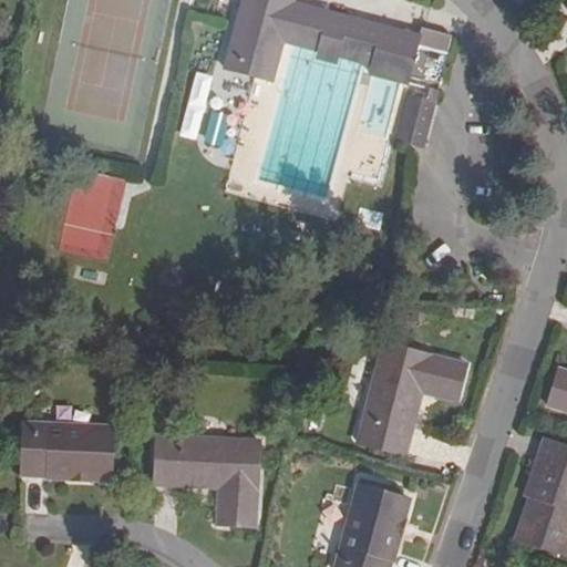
[(291,14),(294,3),(295,0),(243,0),(228,53),(277,66),(284,43),(290,45),(364,64),(372,66),(370,74),(372,75),(400,83),(408,85),(408,80),(419,82),(439,88),(452,39),(421,30),(420,39),(383,28),(381,39),(347,29),(350,18),(330,13),(328,24),(291,14)]
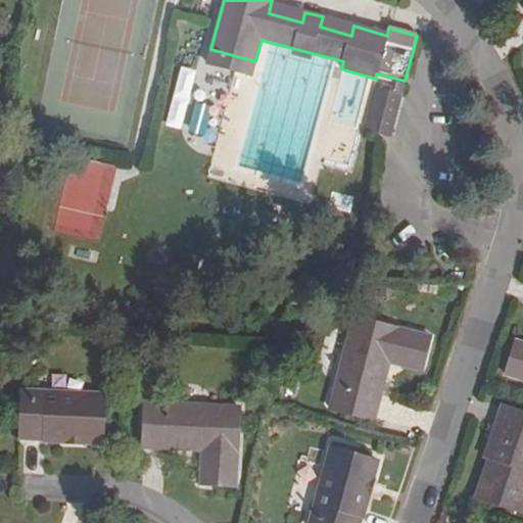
[(302,22),(304,12),(271,3),(269,13),(302,22)]
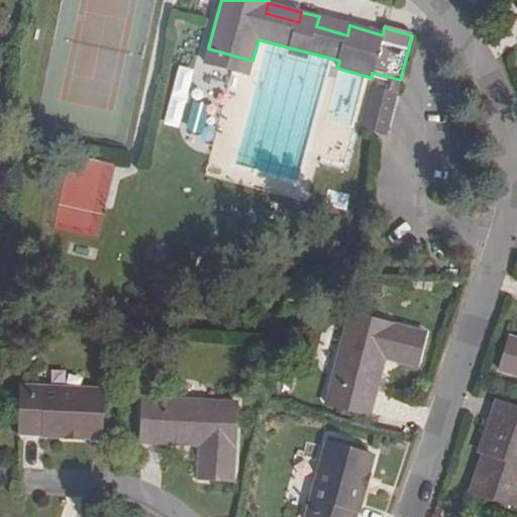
[(347,35),(349,25),(319,16),(316,26),(347,35)]
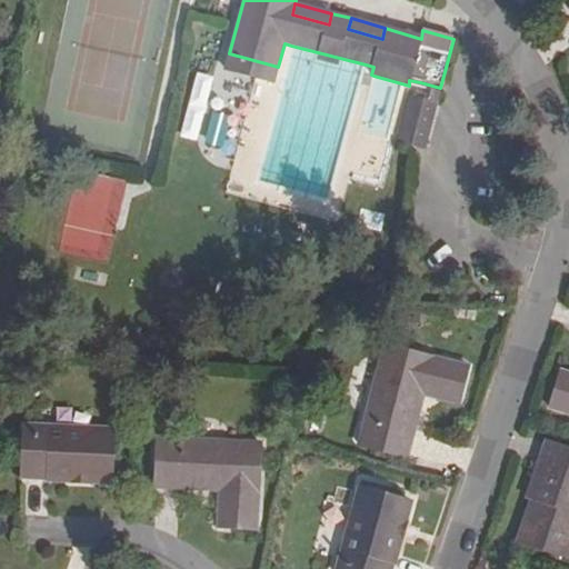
[(278,67),(229,53),(226,69),(273,82),(278,67)]
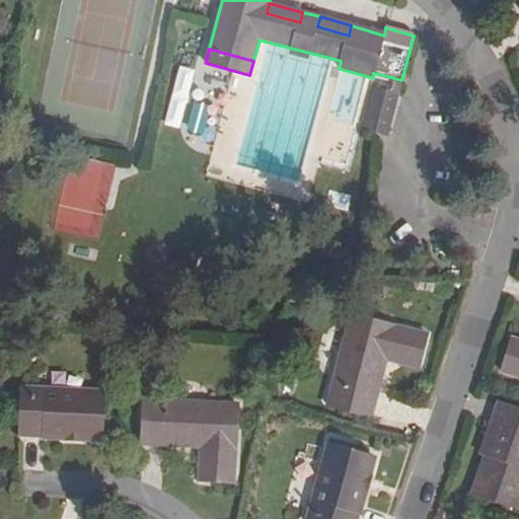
[(181,129),(191,69),(174,66),(165,126),(181,129)]
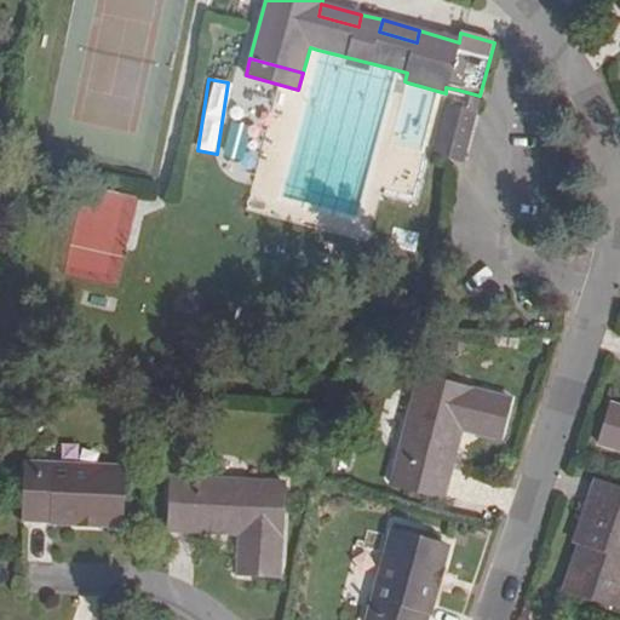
[(434,155),(448,160),(460,164),(478,104),(470,101),(466,115),(454,112),(447,109),(434,155)]
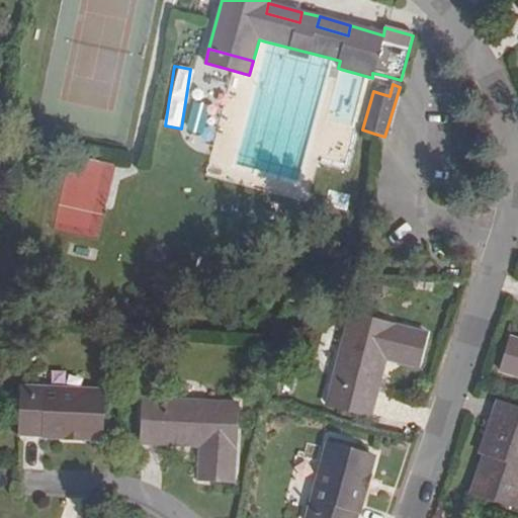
[(207,134),(208,104),(192,103),(190,133),(207,134)]
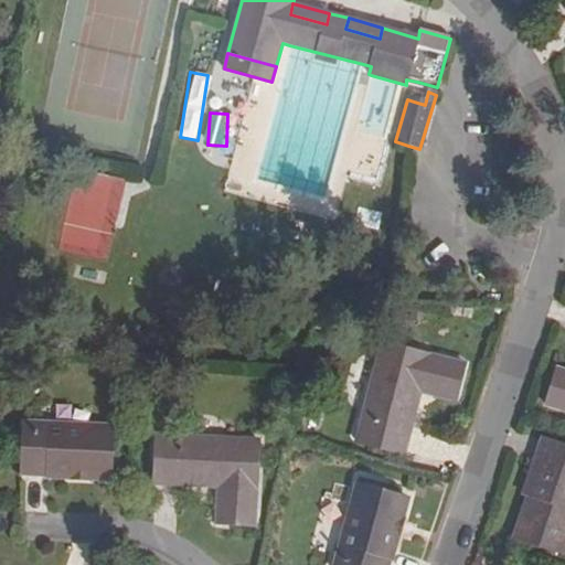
[(356,441),(403,454),(419,393),(455,402),(465,364),(382,344),(356,441)]
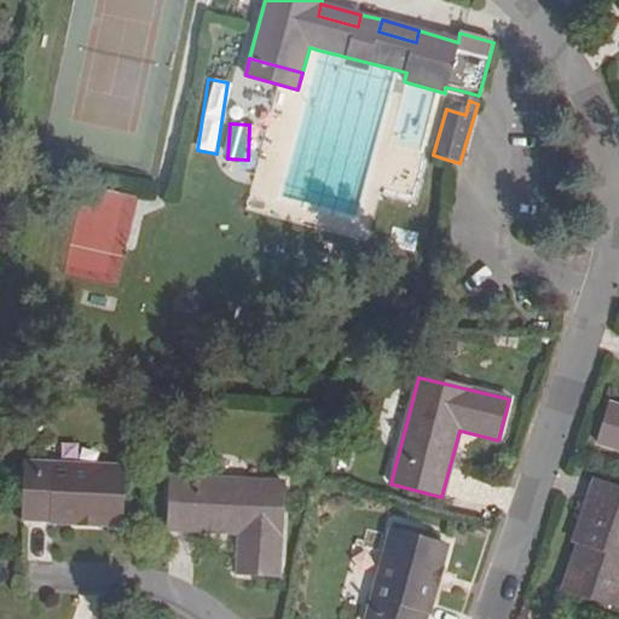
[(618,406),(609,404),(599,443),(618,449),(618,406)]
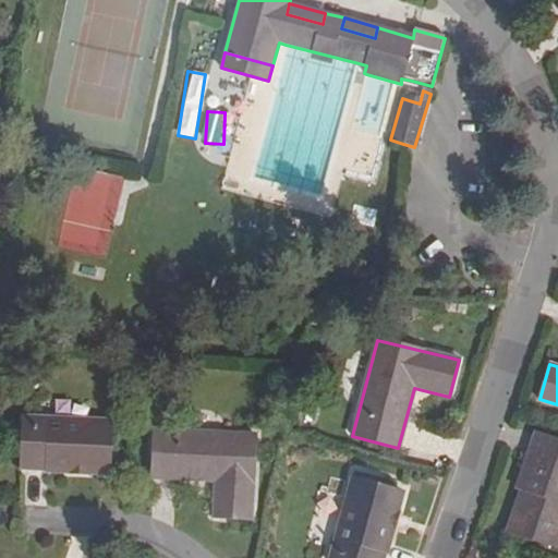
[(23,417),(21,471),(108,475),(110,421),(23,417)]
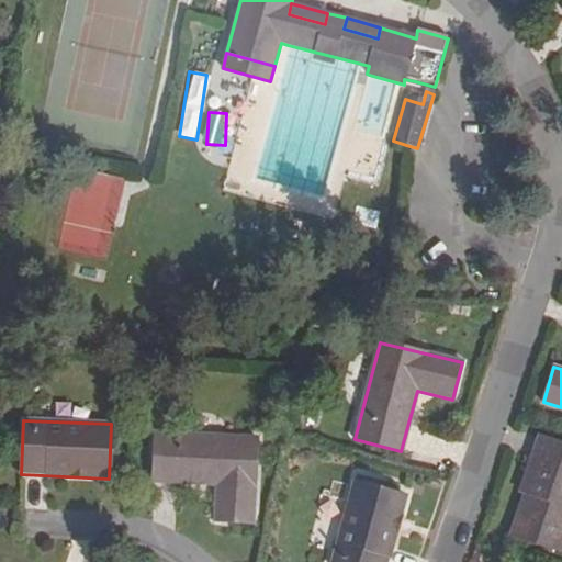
[(153,481),(216,484),(229,485),(229,498),(216,498),(215,520),(253,523),(257,437),(155,433),(153,481)]
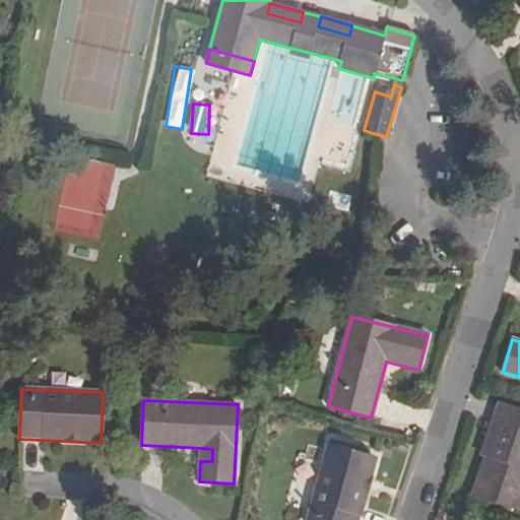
[(519,410),(505,406),(494,438),(502,441),(482,498),(518,509),(519,502),(519,410)]
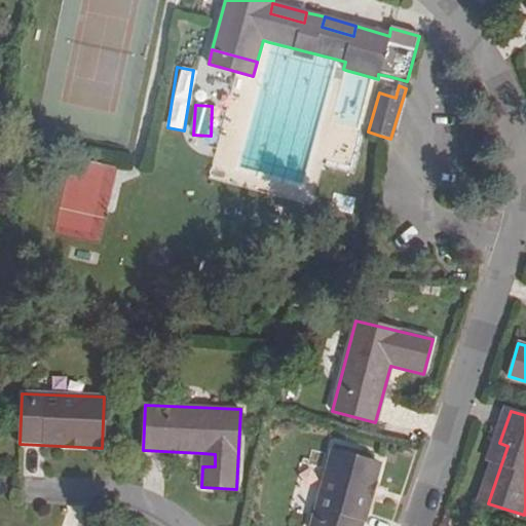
[(508,446),(499,443),(480,500),(488,503),(508,446)]
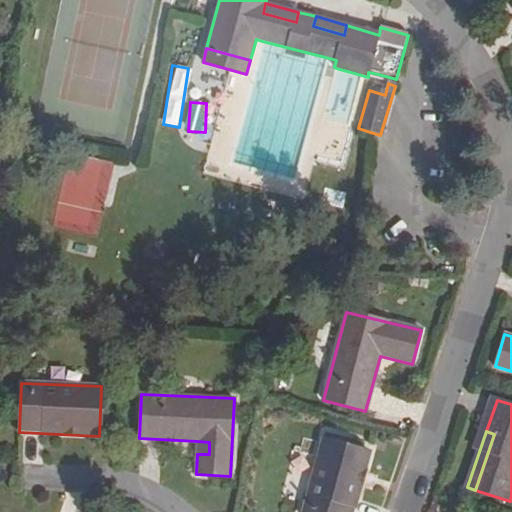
[(322,440),(302,511),(352,511),(369,452),(322,440)]
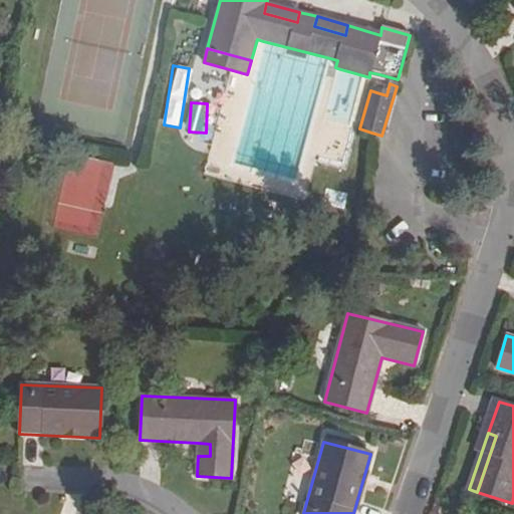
[(198,443),(198,456),(210,456),(210,444),(198,443)]
